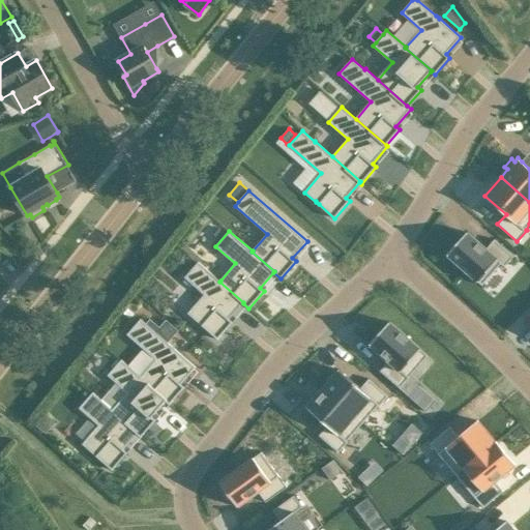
[(478,282),(498,260),(506,266),(514,256),(495,239),(487,248),(467,232),(447,255),(478,282)]
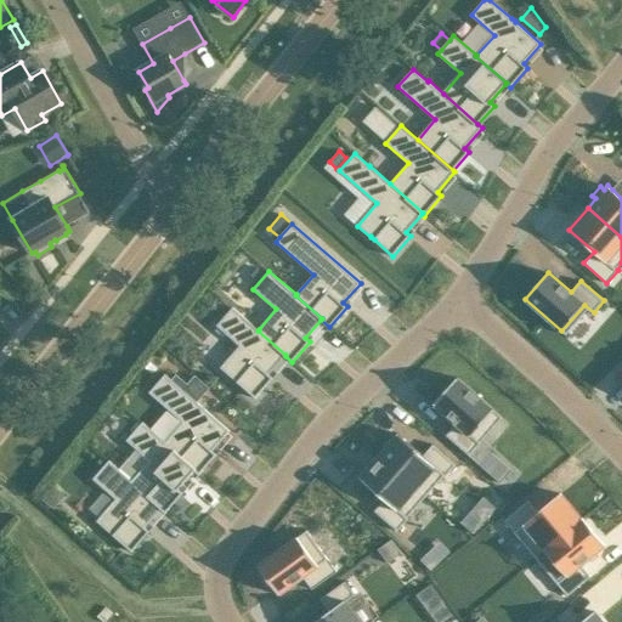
[(233,307),(216,326),(239,345),(221,367),(256,399),(273,378),(270,374),(286,356),(286,355),(258,331),(259,329),(233,307)]
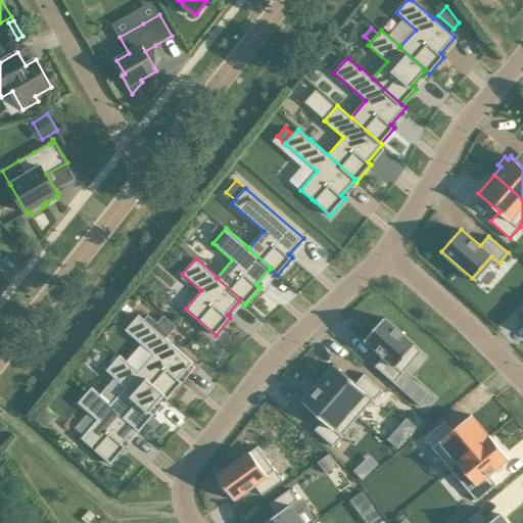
[(144,319),(165,338),(177,326),(163,315),(157,322),(148,314),(144,319)]
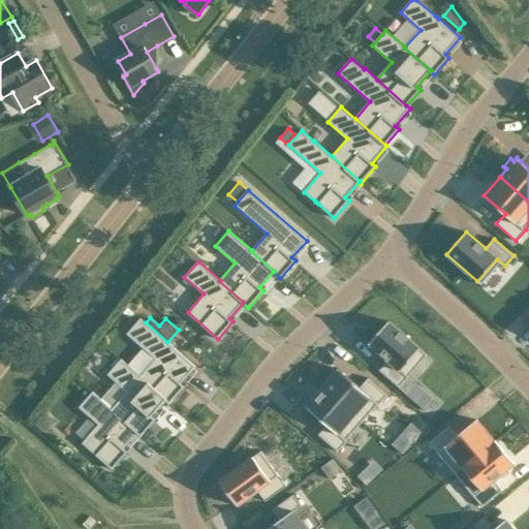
[(141,318),(127,334),(156,359),(142,376),(141,377),(166,400),(165,401),(169,404),(185,386),(181,383),(195,367),(167,342),(146,322),(141,318)]
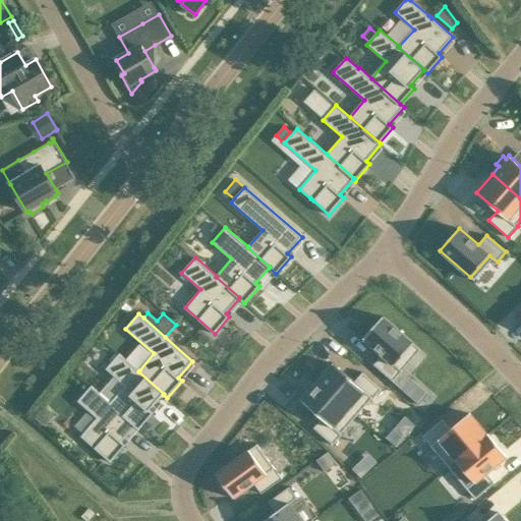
[(384,316),(363,339),(383,355),(373,364),(393,382),(402,372),(421,349),(384,316)]
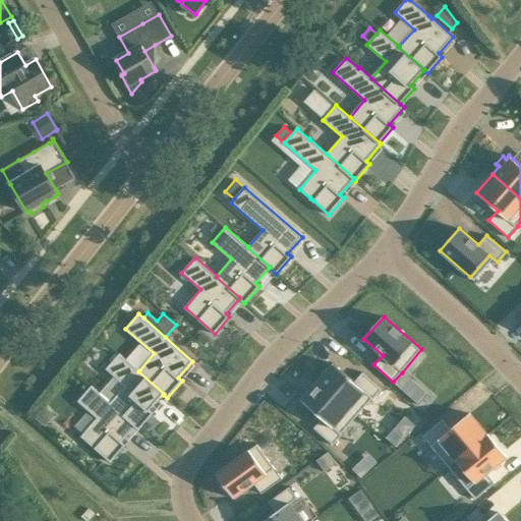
[(120,353),(106,368),(125,386),(111,403),(110,403),(135,425),(135,426),(138,429),(154,413),(150,409),(163,395),(164,394),(138,371),(139,370),(120,353)]
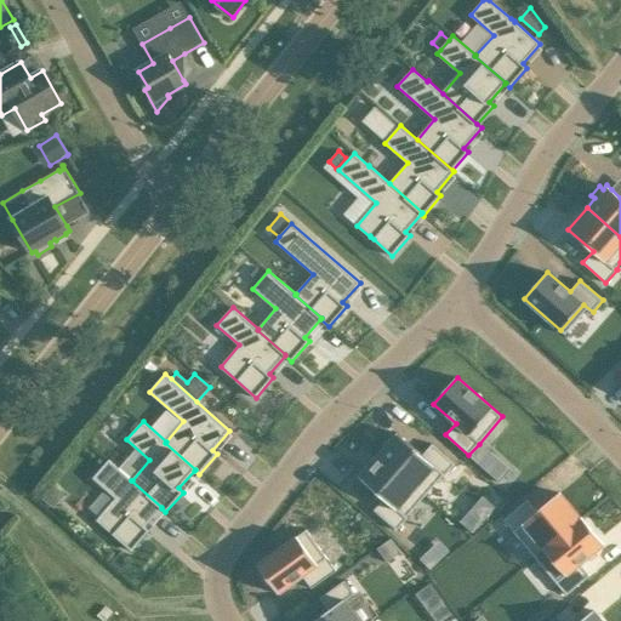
[(386,446),(379,455),(426,496),(444,476),(445,477),(456,463),(433,443),(423,455),(398,433),(394,437),(391,433),(383,443),(386,446)]
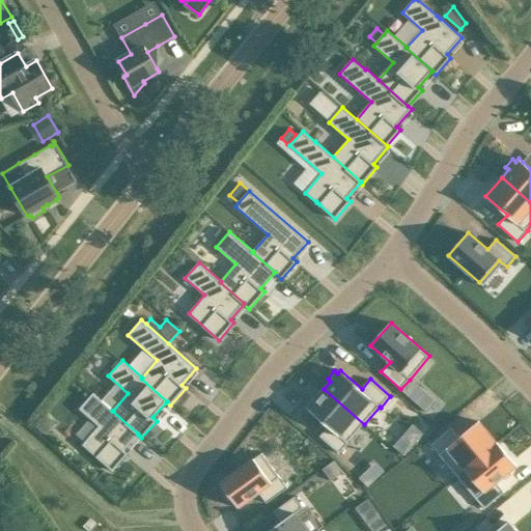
[(324,389),(307,408),(329,426),(319,437),(339,453),(350,443),(348,442),(364,424),(324,389)]
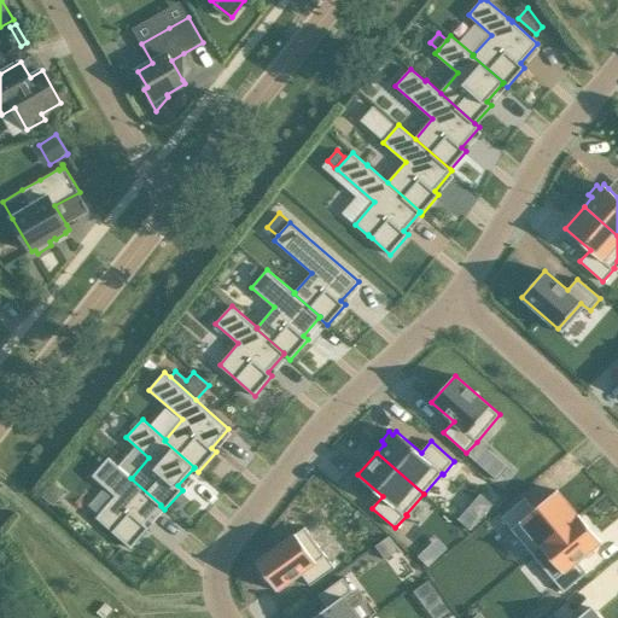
[(109,458),(93,476),(116,496),(97,518),(132,548),(149,528),(145,524),(161,506),(161,505),(130,478),(132,478),(109,458)]
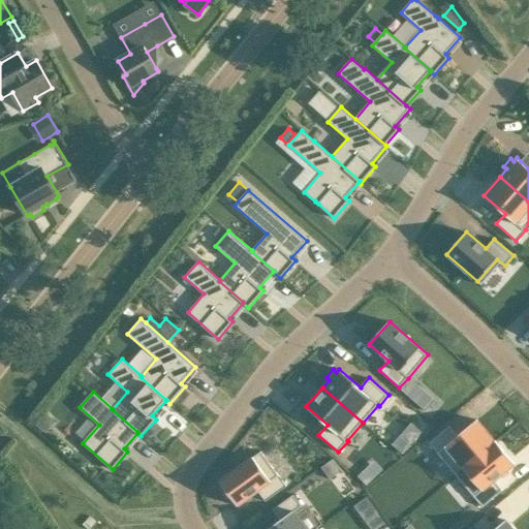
[(436,400),(426,392),(416,402),(426,411),(436,400)]
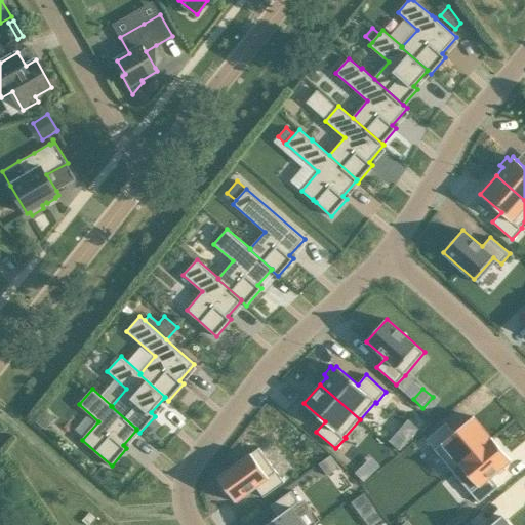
[(446,422),(426,439),(434,449),(452,471),(492,438),(491,438),(474,416),(454,432),(446,422)]
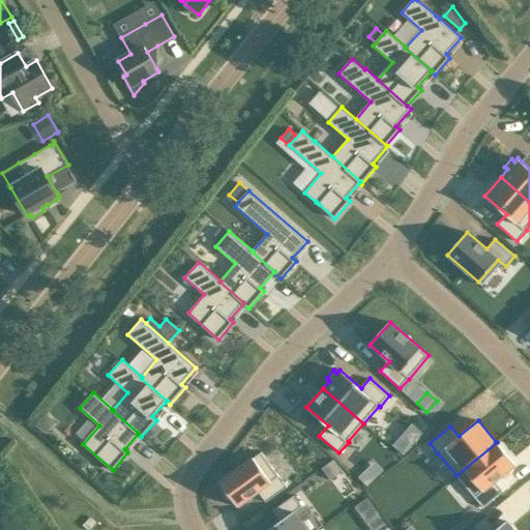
[(405,454),(414,443),(403,434),(393,445),(405,454)]
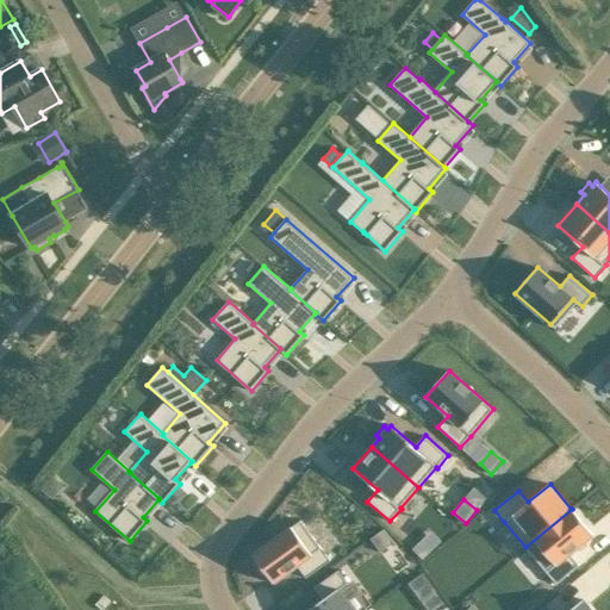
[(572,509),(526,547),(547,573),(556,584),(580,565),(571,554),(593,535),(572,508),(571,509),(572,509)]
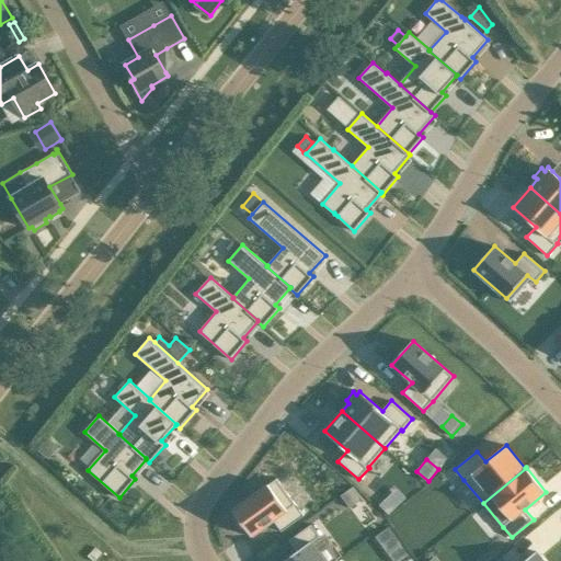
[(277,478),(233,511),(237,515),(233,518),(240,527),(243,525),(252,536),(274,521),(282,531),(305,515),(296,504),(277,478)]
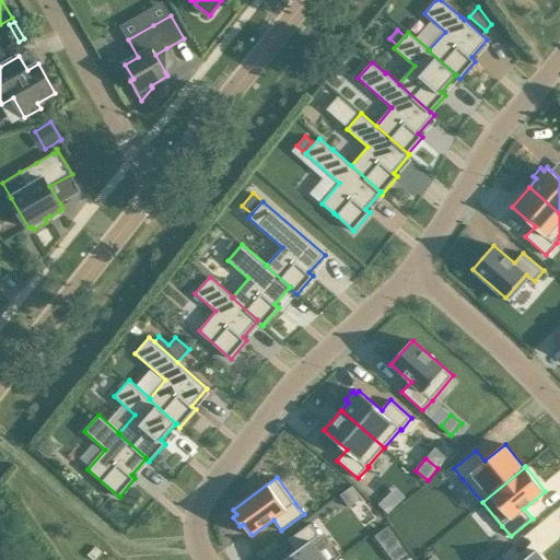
[(352,485),(340,494),(349,506),(362,497),(352,485)]
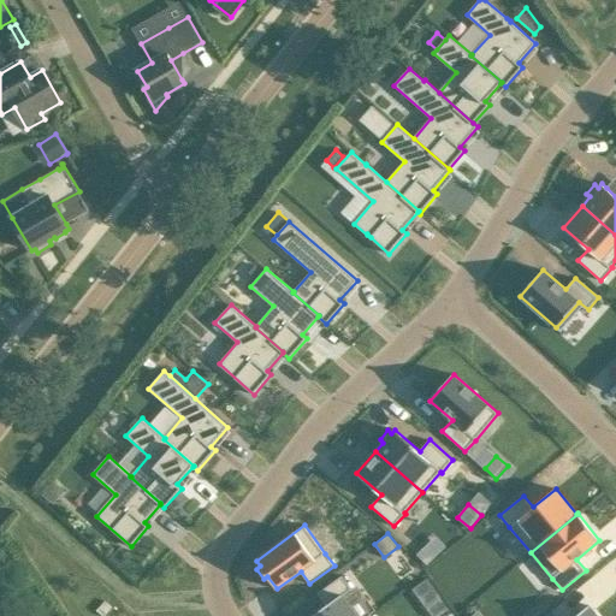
[(427,566),(439,554),(428,543),(416,555),(427,566)]
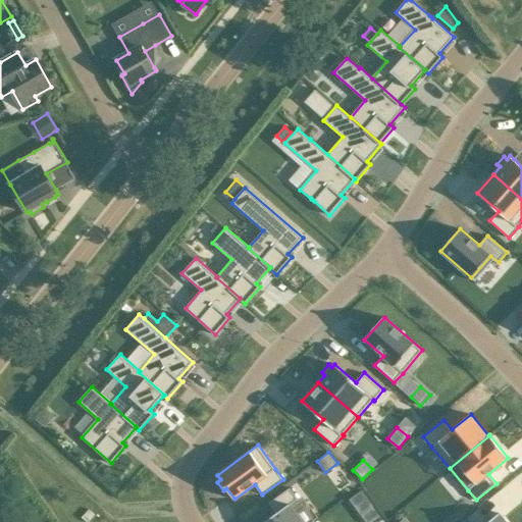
[(276,513),(264,521),(303,521),(291,505),(299,499),(291,487),(269,503),(276,513)]
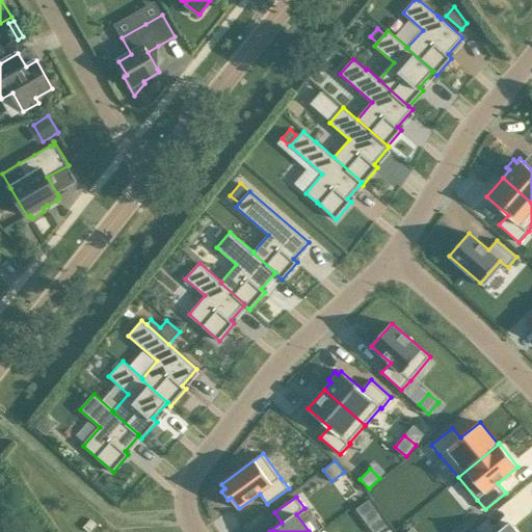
[(379,531),(389,526),(381,515),(368,526),(372,531),(379,531)]
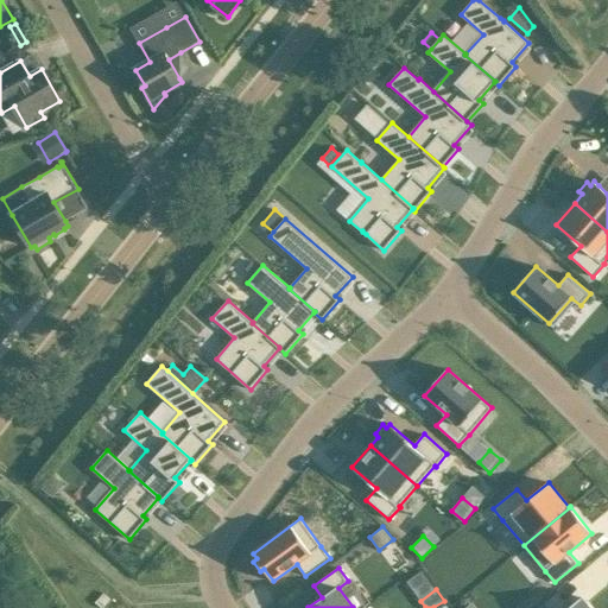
[(552,607),(550,605),(545,607),(590,607),(582,597),(568,607),(552,607)]
